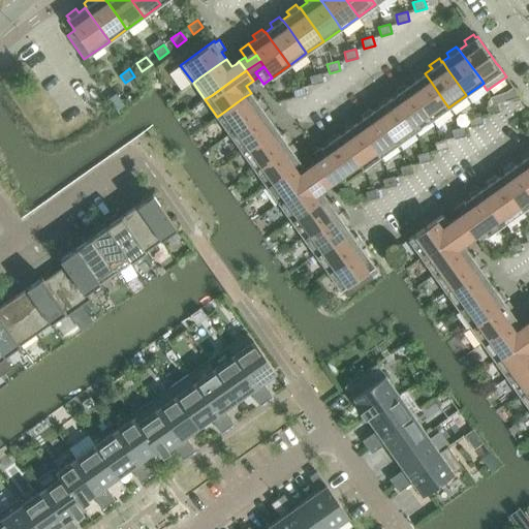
[(431,82),(425,73),(424,74),(422,70),(412,78),(414,81),(408,86),(413,93),(427,112),(432,120),(448,107),(443,100),(431,82)]
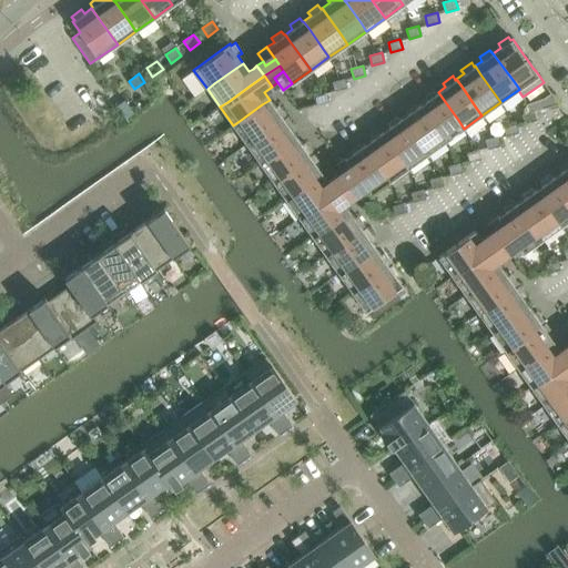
[(345,81),(344,79),(332,82),(335,92),(347,88),(345,81)]
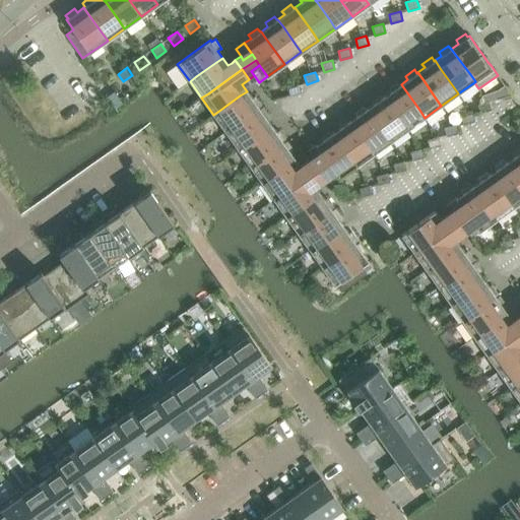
[(388,88),(391,91),(384,96),(389,104),(402,122),(407,129),(425,118),(419,110),(406,91),(401,84),(400,85),(397,81),(388,88)]
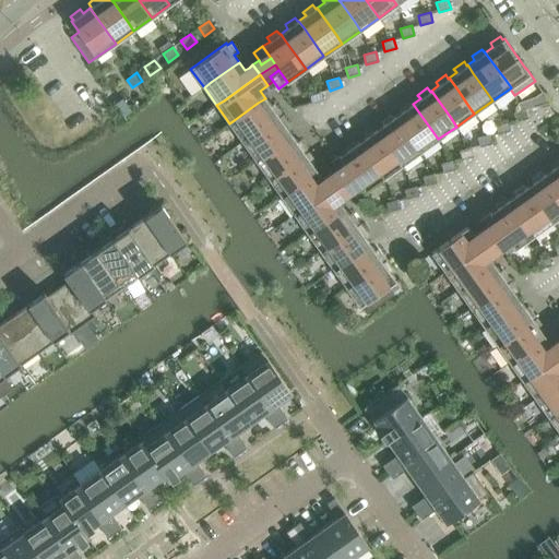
[(320,90),(309,94),(311,103),(323,99),(320,90)]
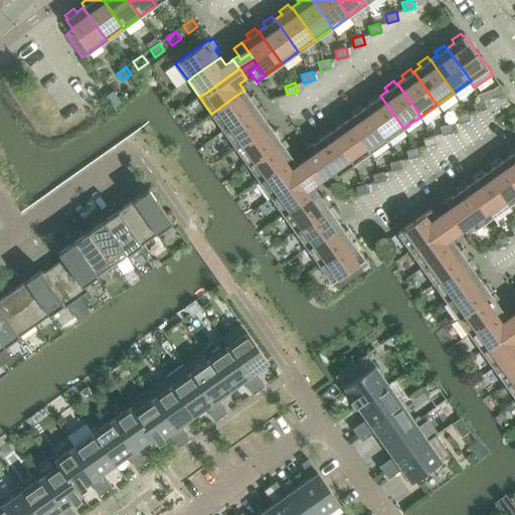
[(218,109),(211,114),(223,131),(230,126),(249,112),(256,107),(255,107),(260,104),(252,95),(249,98),(244,91),(237,95),(218,109)]
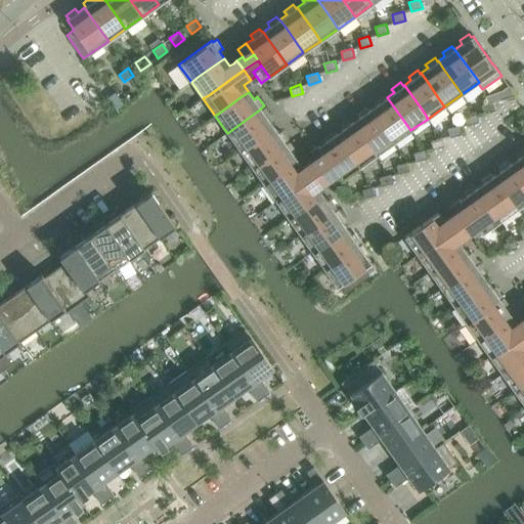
[(375,100),(377,104),(369,110),(375,117),(388,135),(393,142),(410,130),(405,123),(392,104),(387,97),(386,97),(384,94),(375,100)]
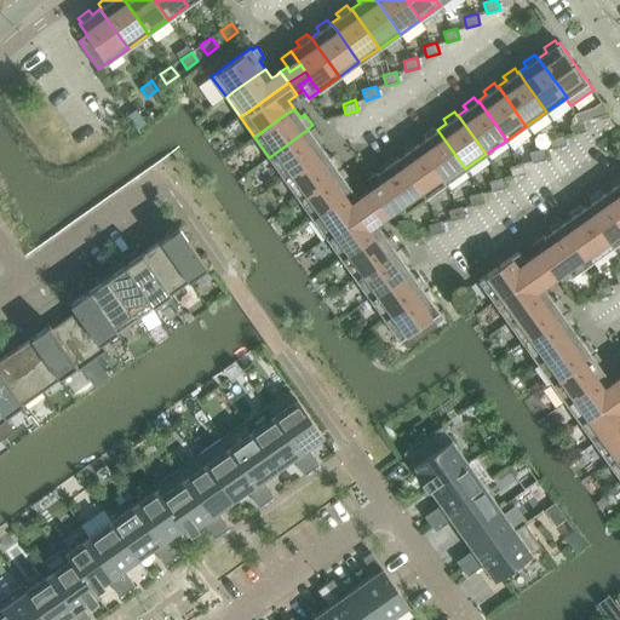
[(583,120),(570,124),(573,135),(586,131),(583,120)]
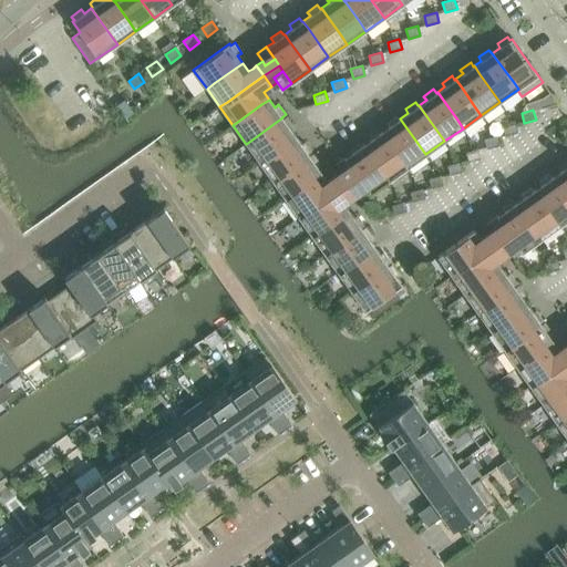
[(387,123),(389,126),(381,132),(387,140),(401,160),(408,167),(425,154),(420,146),(405,126),(400,119),(399,119),(397,115),(387,123)]
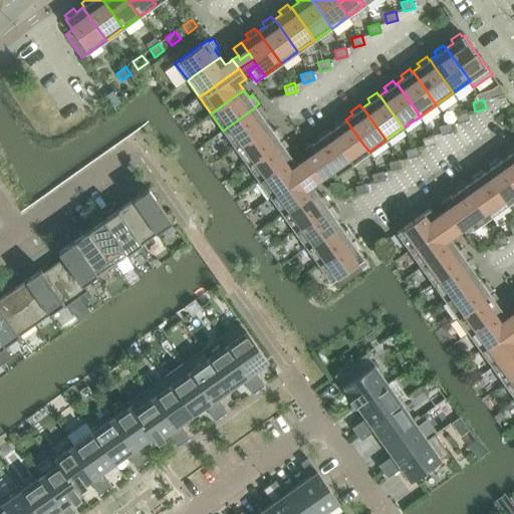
[(263,117),(266,114),(260,105),(256,107),(256,106),(249,111),(230,125),(223,131),(235,147),(241,143),(261,129),(268,123),(263,117)]
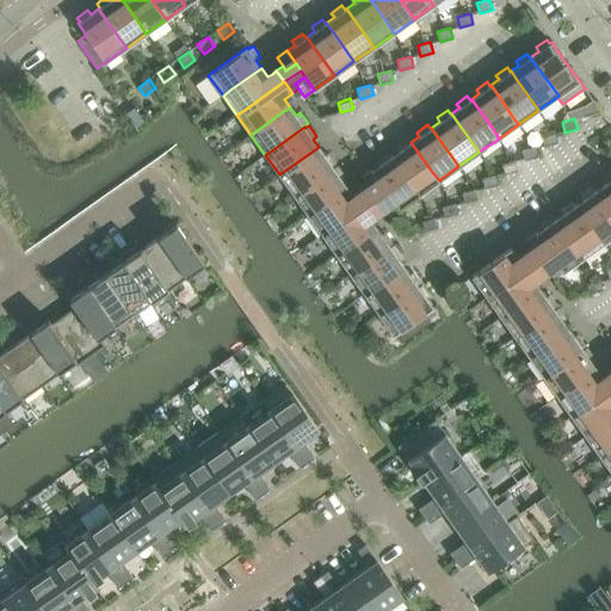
[(555,133),(542,136),(544,147),(557,143),(555,133)]
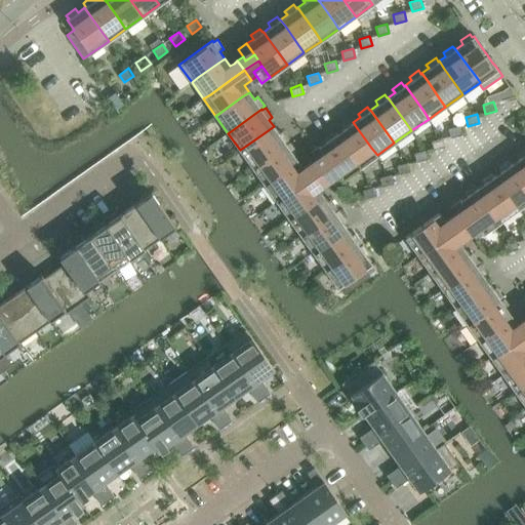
[(340,125),(342,129),(336,134),(341,140),(355,160),(360,167),(377,155),(371,148),(358,129),(353,122),(350,119),(340,125)]
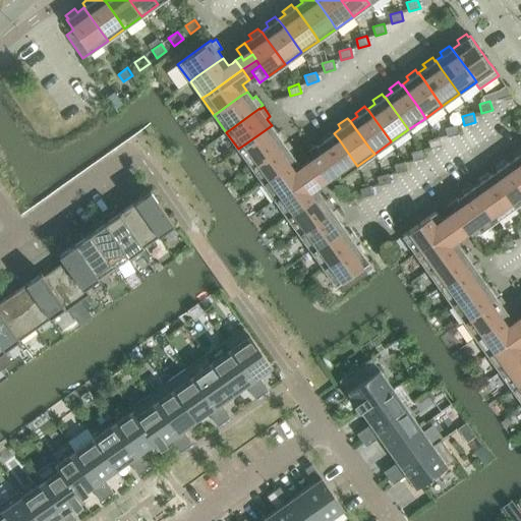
[(286,139),(280,130),(276,132),(272,125),(265,130),(244,145),(238,149),(250,166),(256,162),(277,148),(283,142),(283,141),(286,139)]
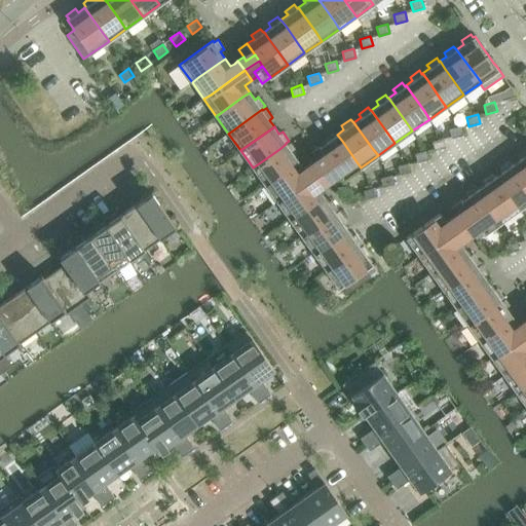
[(460,126),(449,129),(452,139),(463,136),(460,126)]
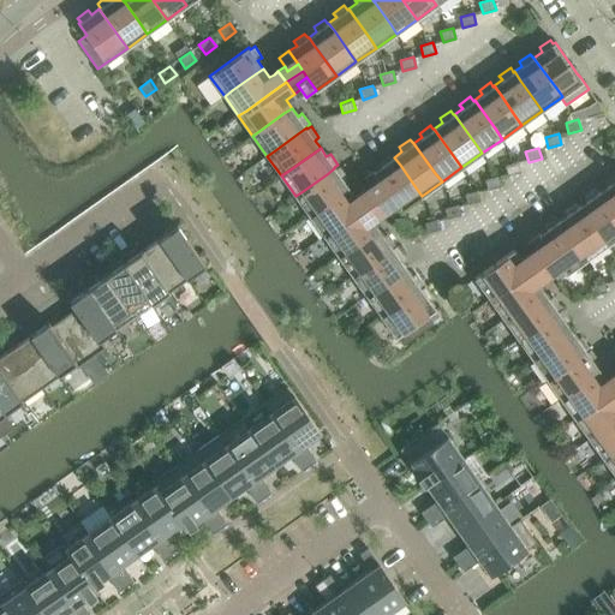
[(390,154),(378,161),(382,166),(374,171),(380,179),(383,184),(388,191),(393,197),(395,202),(401,210),(422,196),(416,187),(400,165),(394,157),(393,157),(390,154)]
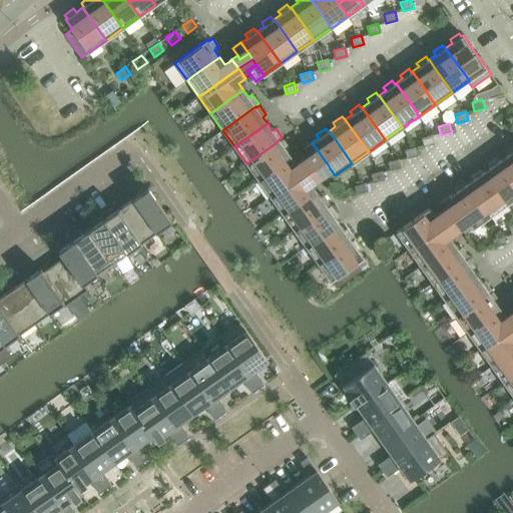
[(432,135),(422,138),(424,147),(435,144),(432,135)]
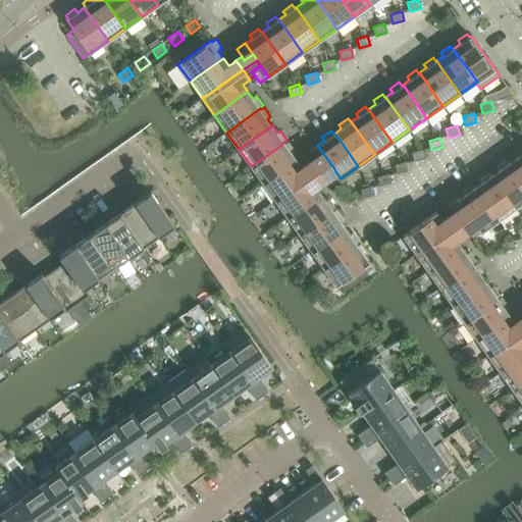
[(257,162),(251,166),(263,184),(269,178),(290,164),(296,160),(292,153),(295,151),(289,142),(284,144),(283,143),(277,148),(257,162)]
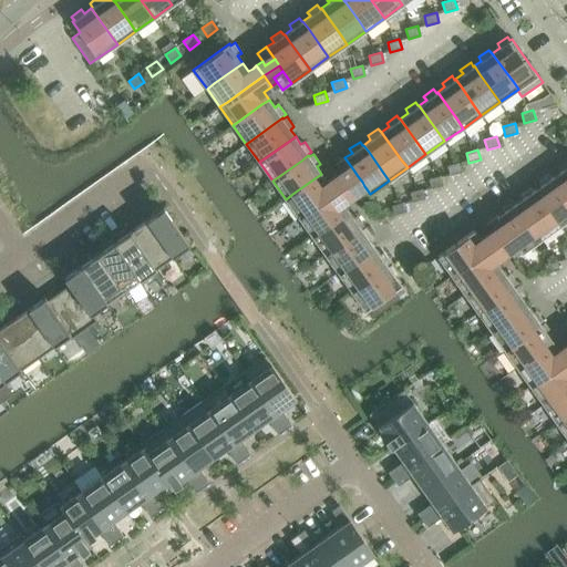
[(336,164),(341,172),(344,176),(353,169),(350,165),(344,157),(336,164)]
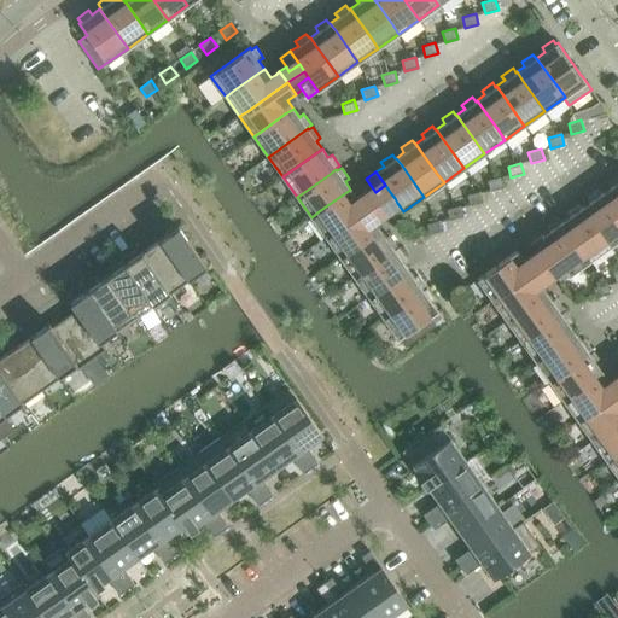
[(611,187),(602,192),(608,200),(617,214),(617,174),(607,182),(611,187)]
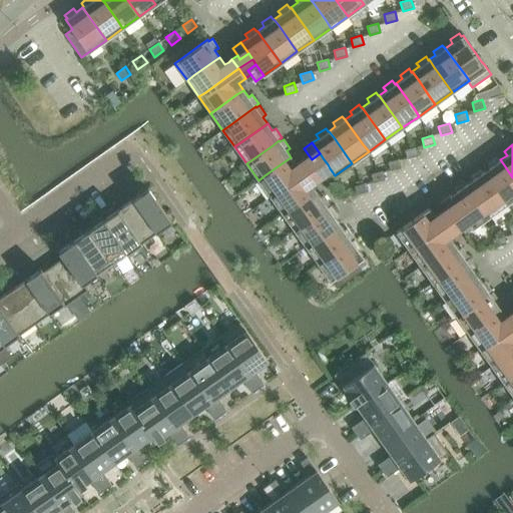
[(416,147),(405,150),(407,158),(418,155),(416,147)]
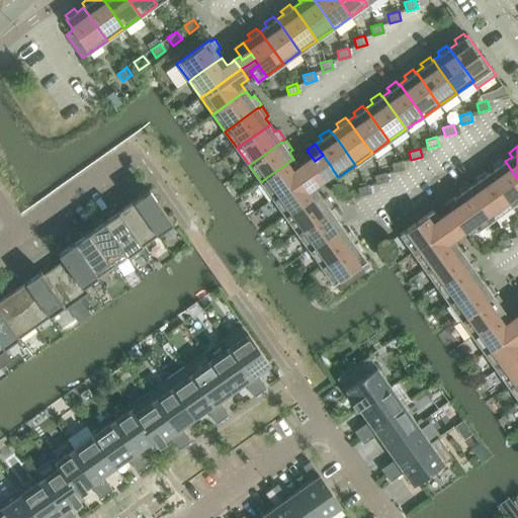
[(312,157),(307,161),(313,170),(327,161),(323,155),(315,161),(312,157)]
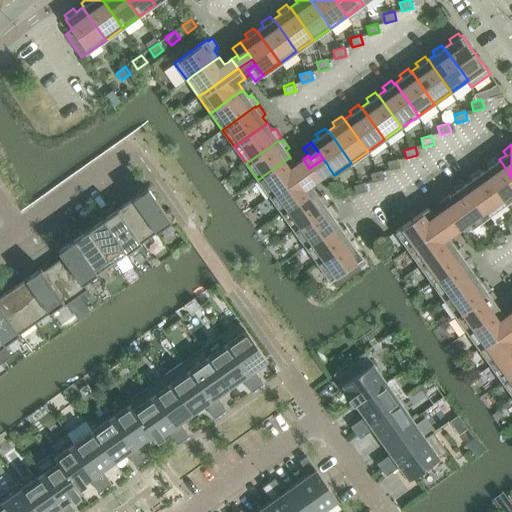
[(511,177),(504,166),(499,159),(498,160),(496,156),(487,163),(489,166),(482,171),(487,178),(501,197),(506,204),(511,199),(511,177)]
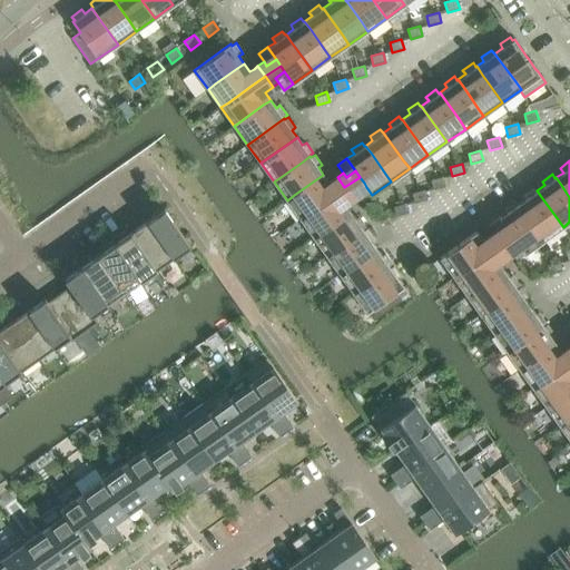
[(294,195),(287,200),(301,218),(307,214),(330,198),(336,193),(344,187),(337,177),(330,183),(323,175),(316,179),(294,195)]
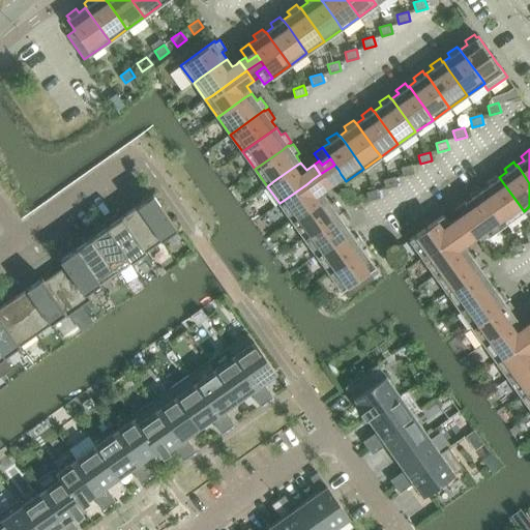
[(412,164),(401,167),(404,176),(415,173),(412,164)]
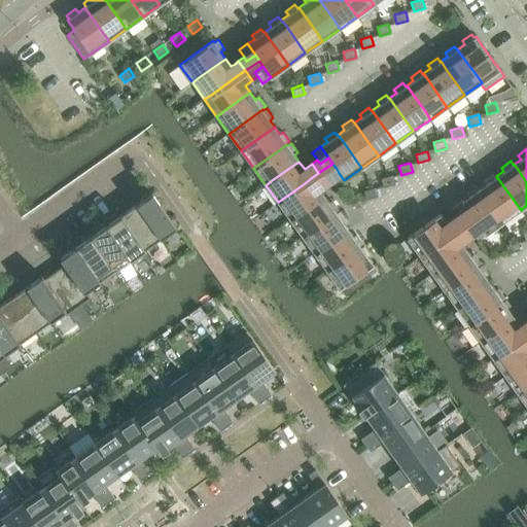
[(332,164),(318,173),(325,183),(330,179),(327,175),(337,169),(332,164)]
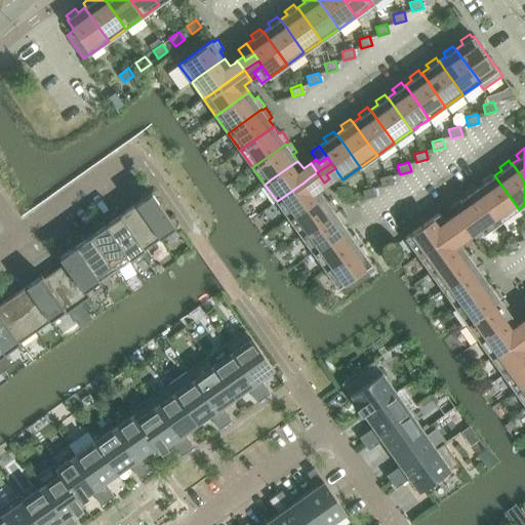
[(335,168),(326,174),(329,178),(334,186),(342,179),(337,172),(335,168)]
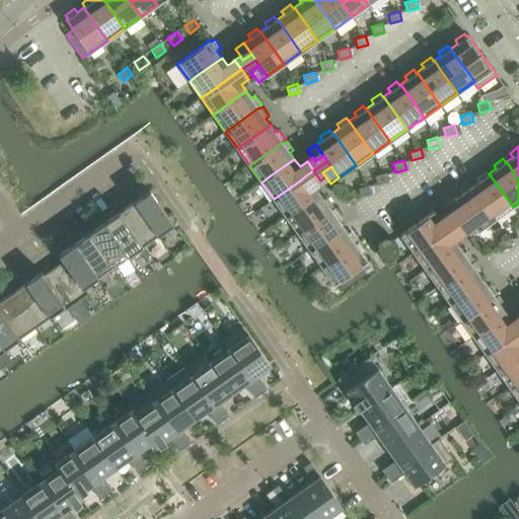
[(280,195),(274,199),(285,216),(292,212),(312,197),(318,193),(313,186),(320,180),(313,170),(306,175),(300,180),(280,195)]
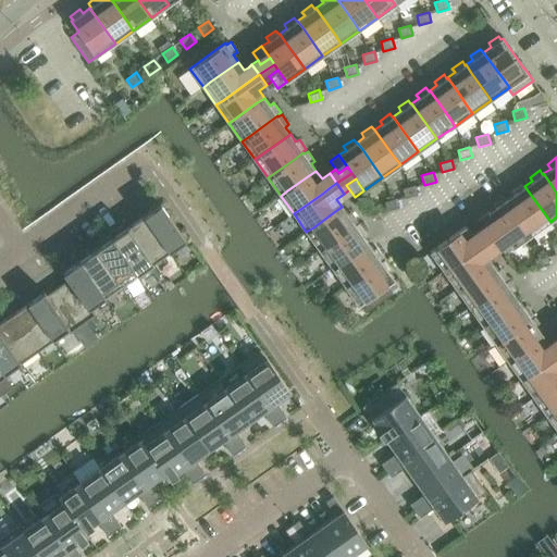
[(514,194),(507,199),(511,206),(527,227),(532,235),(551,222),(545,214),(530,194),(524,186),(524,187),(521,183),(511,190),(514,194)]
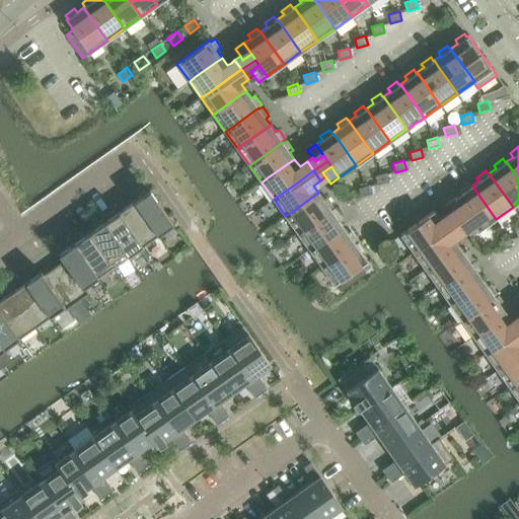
[(389,182),(387,175),(386,173),(376,175),(378,184),(389,182)]
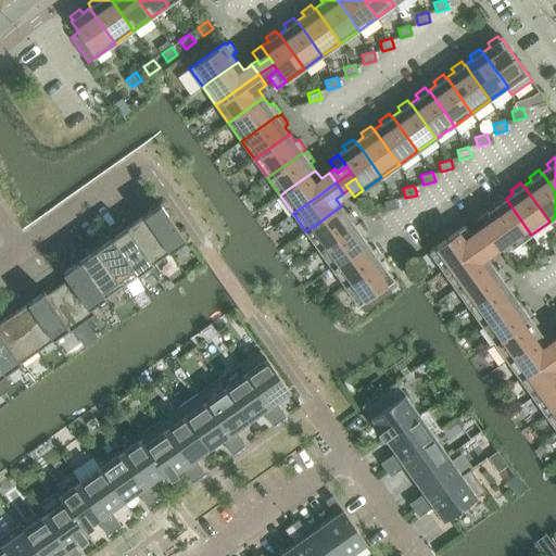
[(492,203),(495,206),(488,212),(493,218),(496,224),(501,229),(505,236),(507,239),(513,247),(531,235),(526,227),(510,205),(506,199),(505,200),(502,196),(492,203)]
